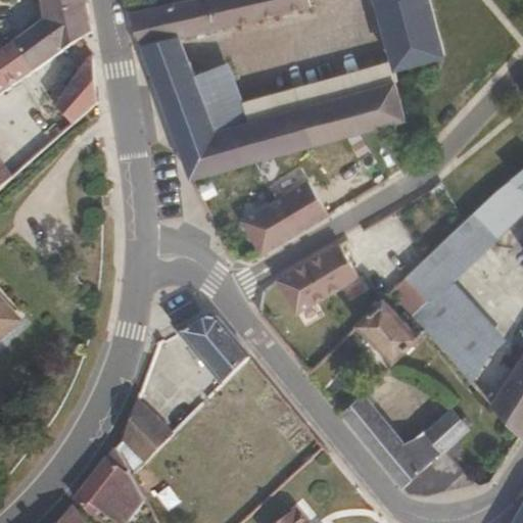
[(80,38),(91,31),(84,0),(40,0),(43,20),(12,42),(33,69),(80,38)]
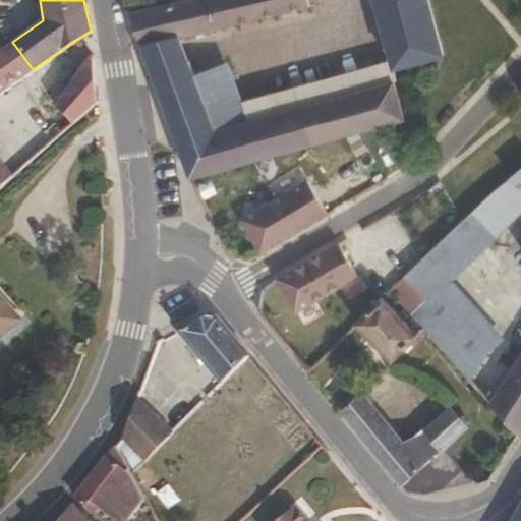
[(191,180),(405,122),(392,82),(246,123),(214,132),(192,75),(179,40),(308,9),(306,0),(191,0),(129,14),(191,180)]
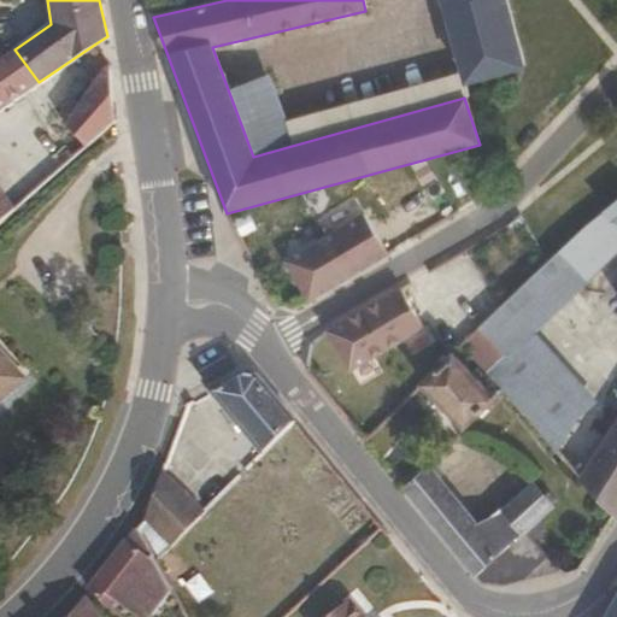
[(523,70),(504,0),(442,0),(463,75),(466,86),(523,70)]
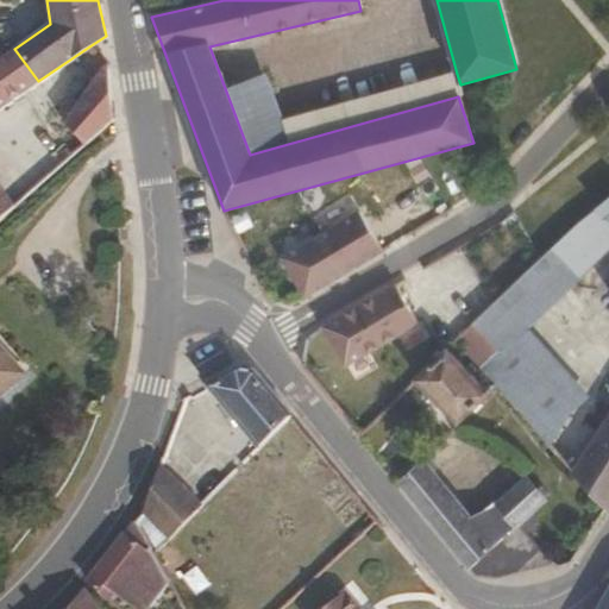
[(113,119),(108,66),(93,44),(38,81),(73,119),(66,124),(83,145),(113,119)]
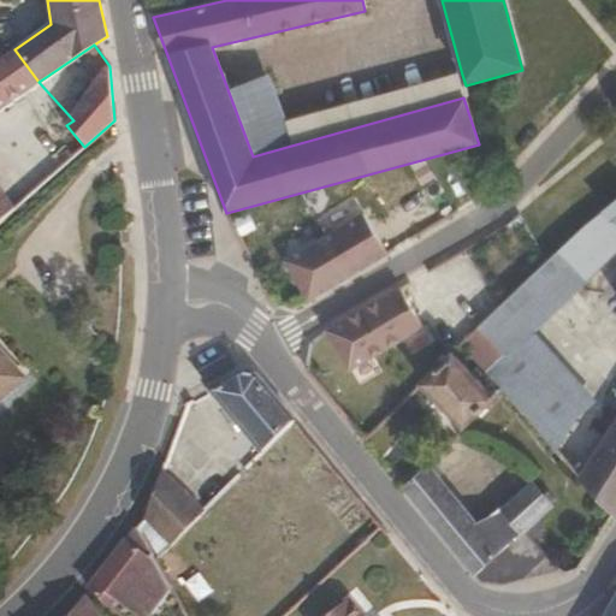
[(0,188),(0,107),(39,82),(15,49),(1,59),(0,59),(0,221),(15,209),(0,188)]
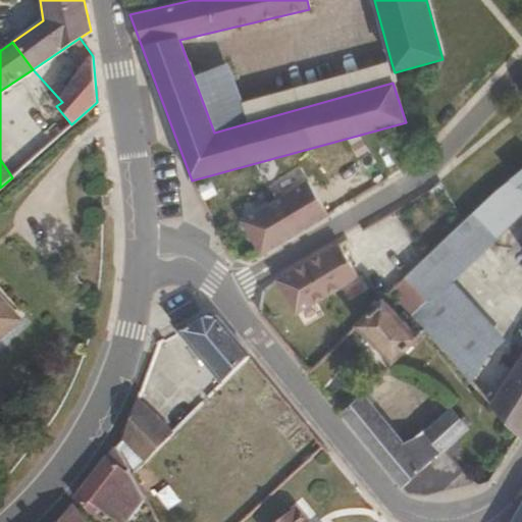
[(247,123),(393,83),(395,72),(392,63),(241,105),(247,123)]
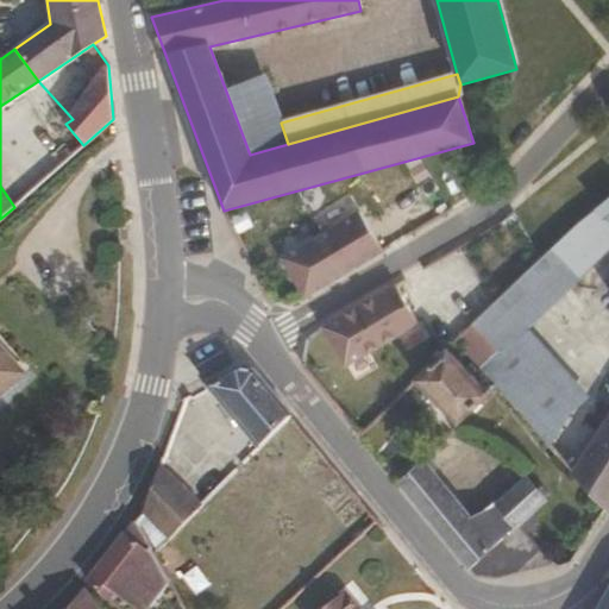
[(281,123),(265,75),(225,88),(250,155),(288,144),(281,123)]
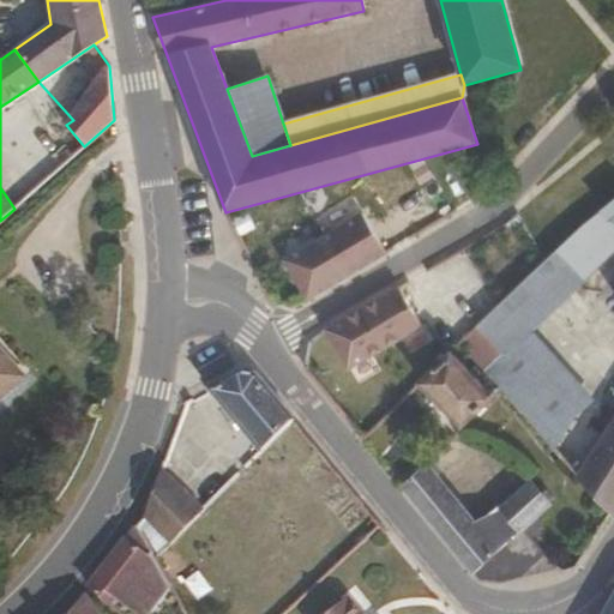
[(53,174),(74,155),(65,145),(44,164),(53,174)]
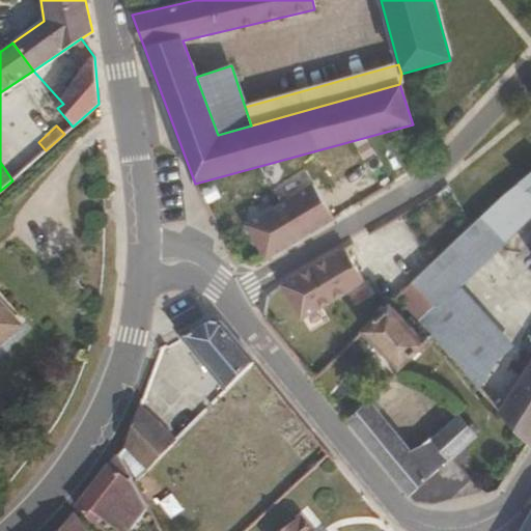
[(530,171),(520,183),(530,193),(530,171)]
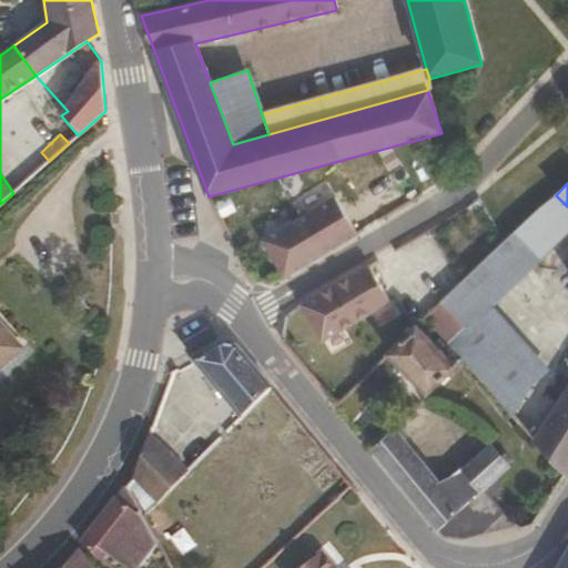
[(509,293),(567,231),(567,206),(556,195),(482,266),(509,293)]
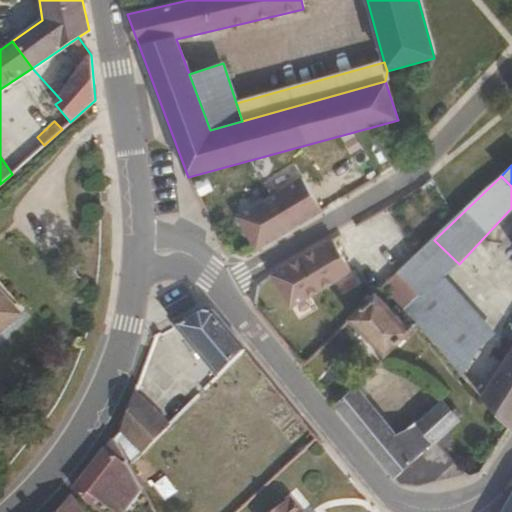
[(258,252),(322,213),(303,180),(238,219),(258,252)]
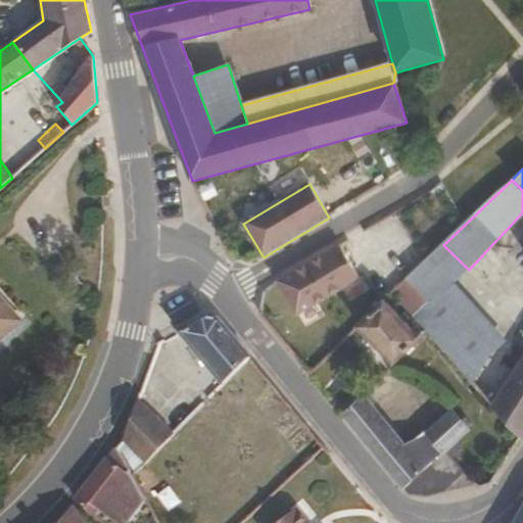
[(300,316),(362,278),(341,245),(280,282),(300,316)]
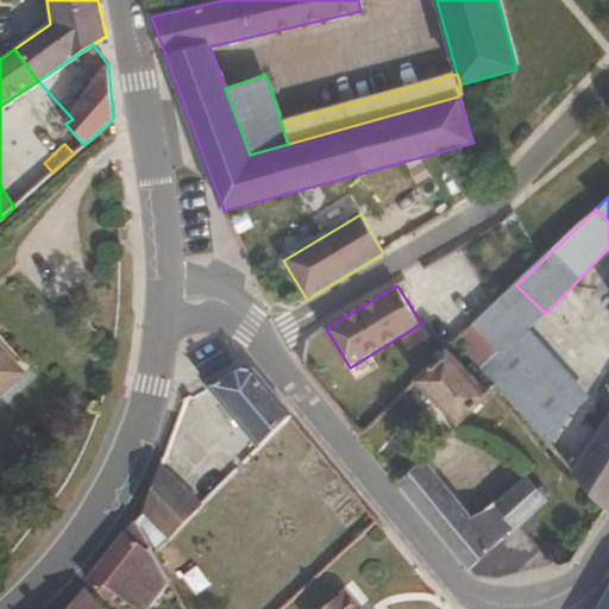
[(596,409),(528,332),(546,314),(516,286),(475,325),(497,347),(476,370),(493,389),(541,441),(576,399),(596,409)]
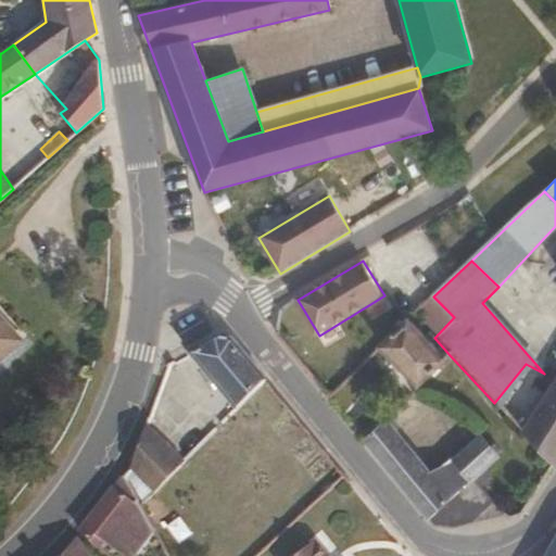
[(434,338),(454,317),(433,297),(414,316),(433,337),(434,338)]
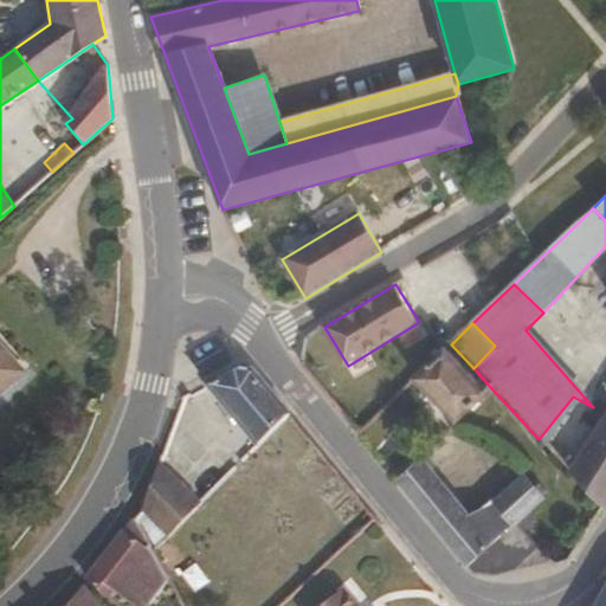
[(0,389),(21,369),(0,346),(0,389)]
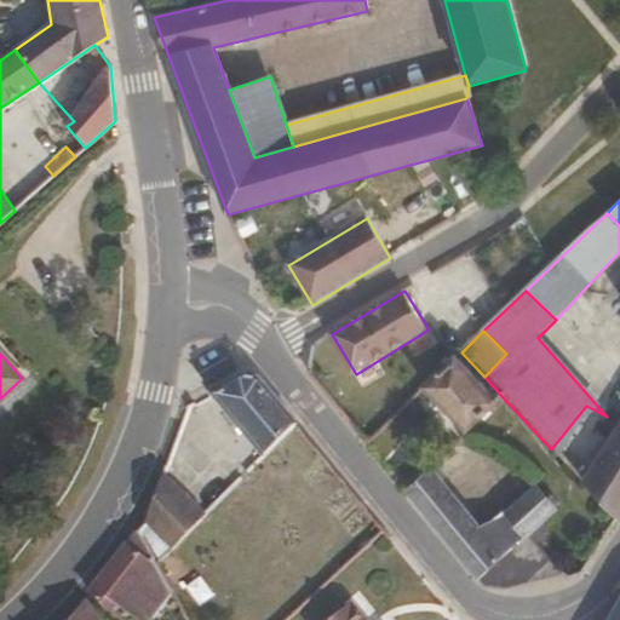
[(466,430),(501,396),(484,377),(483,375),(480,379),(474,373),(469,377),(454,360),(424,389),(466,430)]
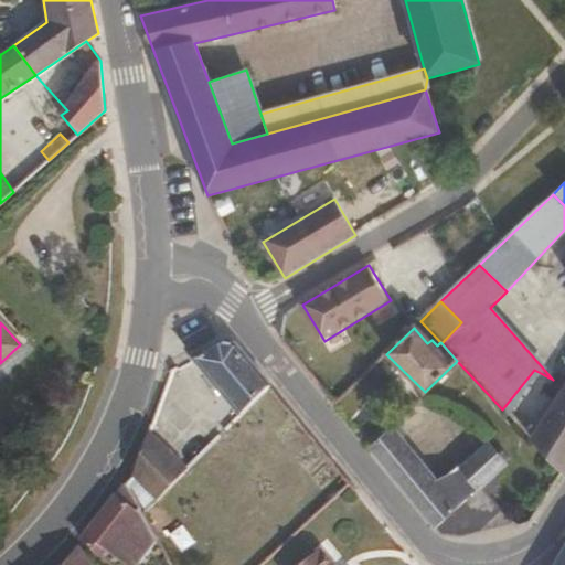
[(269,386),(236,345),(216,340),(192,356),(240,416),(269,386)]
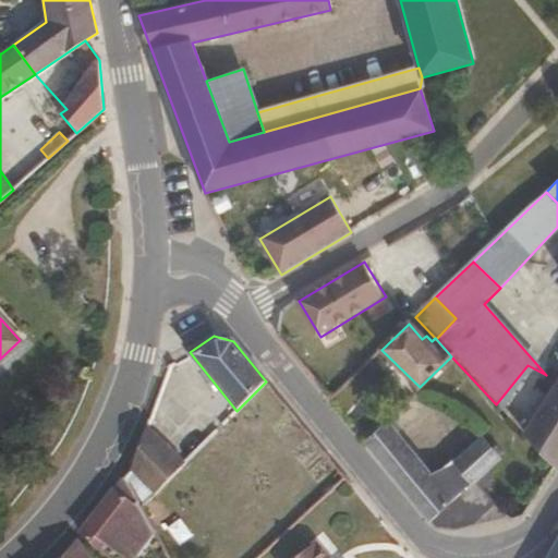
[(554,469),(557,462),(557,375),(555,379),(546,375),(528,365),(496,404),(554,469)]
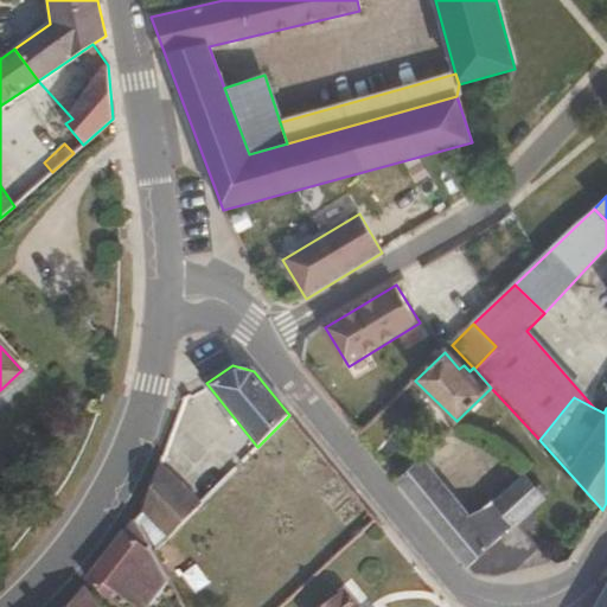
[(532,524),(525,517),(542,499),(525,481),(498,506),(492,500),(473,519),(420,459),(394,484),(470,573),(494,579),(548,563),(522,535),(532,524)]
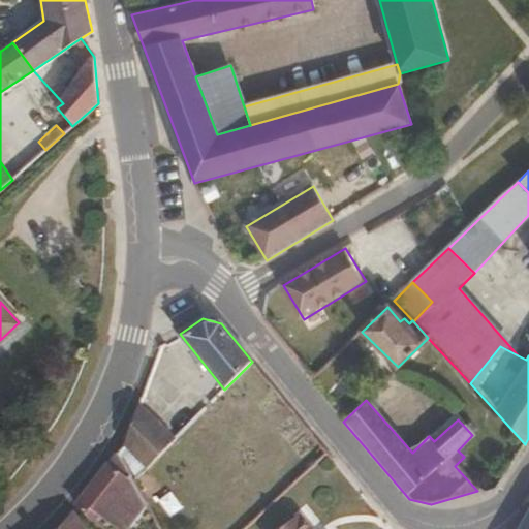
[(176,440),(139,404),(125,443),(118,454),(123,463),(130,454),(147,470),(176,440)]
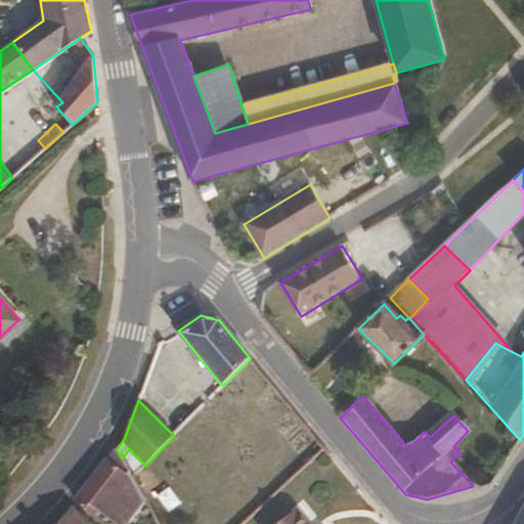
[(121,523),(142,495),(122,459),(117,449),(77,499),(99,518),(105,510),(121,523)]
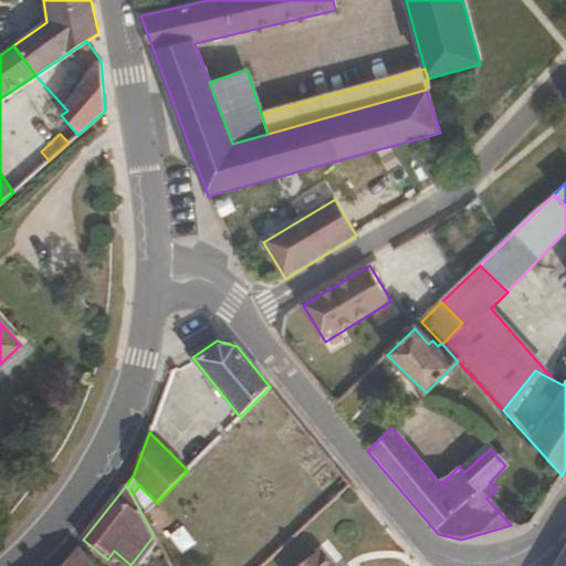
[(565,565),(565,544),(553,565),(565,565)]
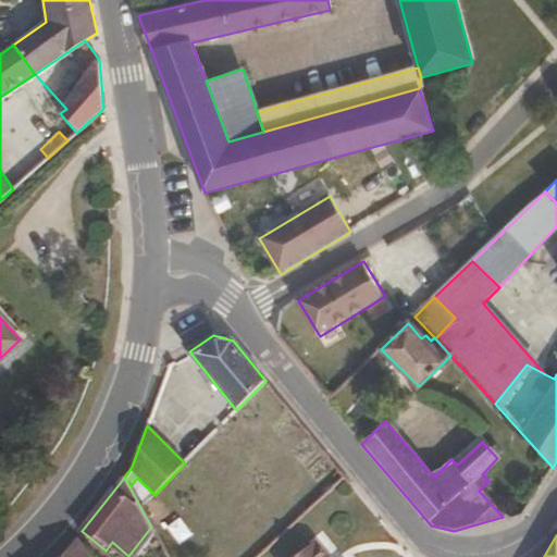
[(91,556),(77,536),(61,556),(91,556)]
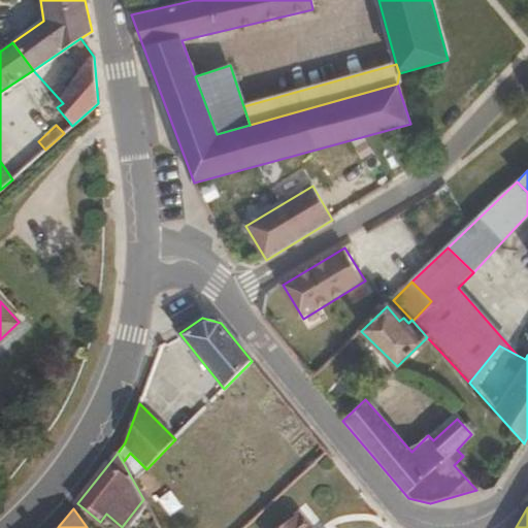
[(310,527),(298,513),(279,527),(310,527)]
